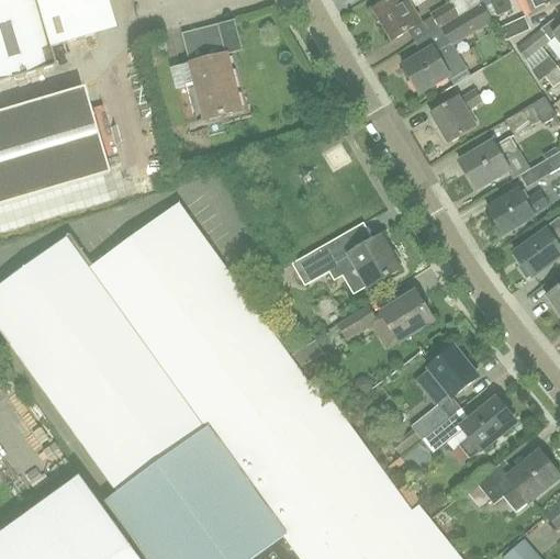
[(0,201),(59,185),(105,171),(80,85),(34,98),(35,100),(0,110),(0,79),(53,65),(47,46),(33,0),(0,0),(0,201)]
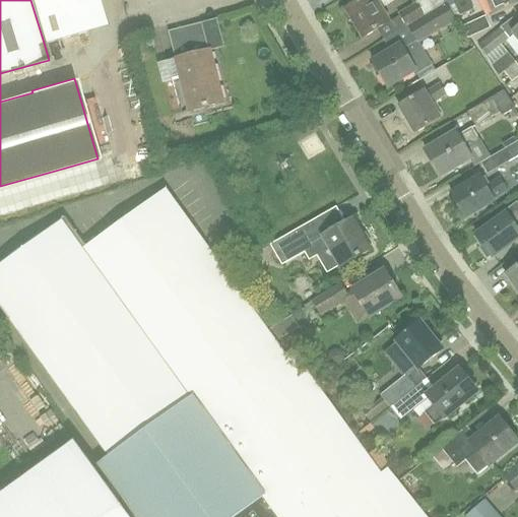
[(380,6),(390,0),(357,0),(345,7),(363,36),(388,20),(380,6)]
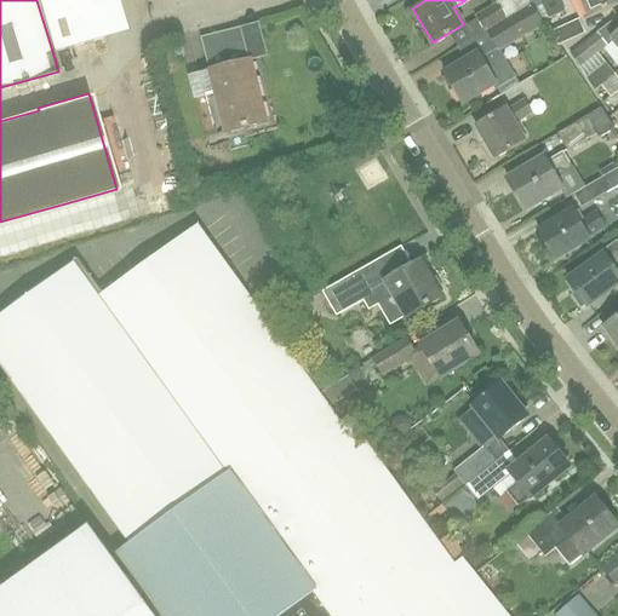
[(482,29),(530,1),(528,0),(493,0),(493,1),(473,12),(482,29)]
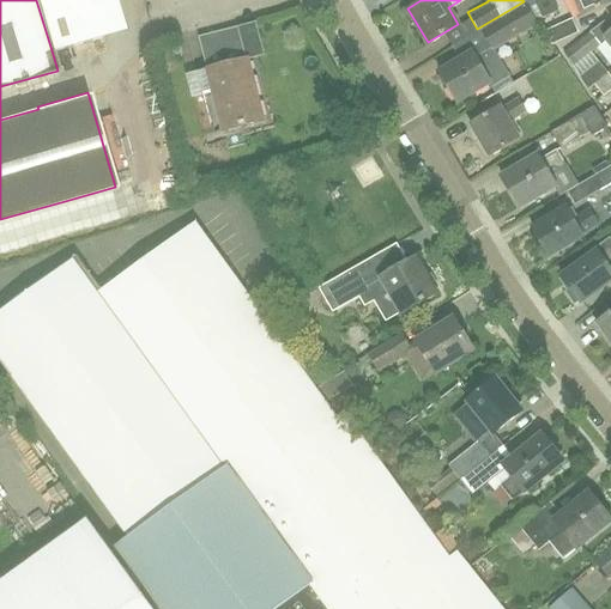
[(557,8),(554,0),(540,0),(536,2),(542,16),(557,8)]
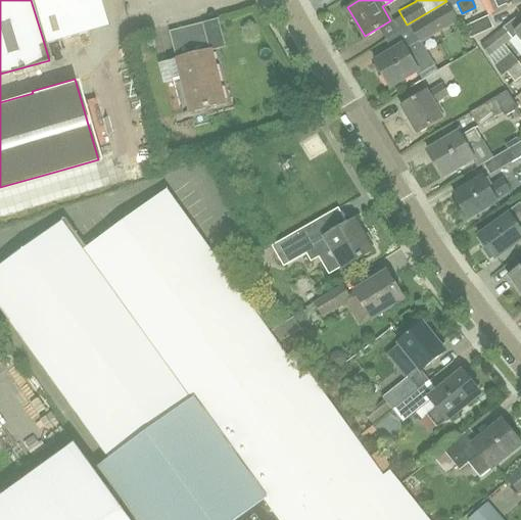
[(488,0),(495,13),(520,1),(520,0),(488,0)]
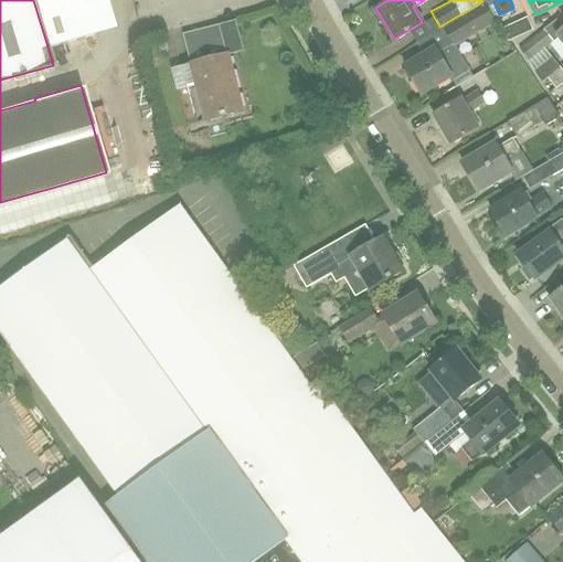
[(491,17),(482,1),(439,27),(447,41),(471,25),(474,28),(491,17)]
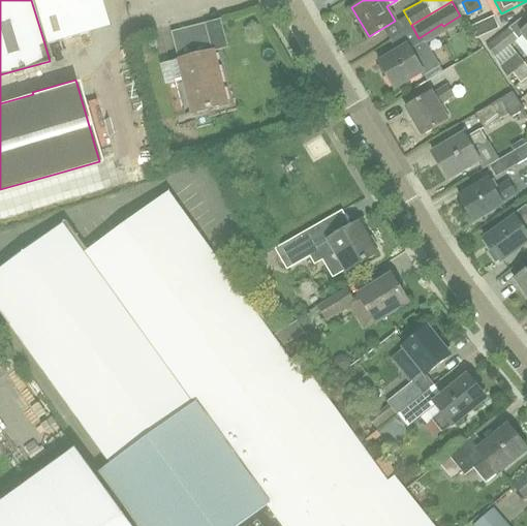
[(474,37),(497,27),(492,14),(469,25),(474,37)]
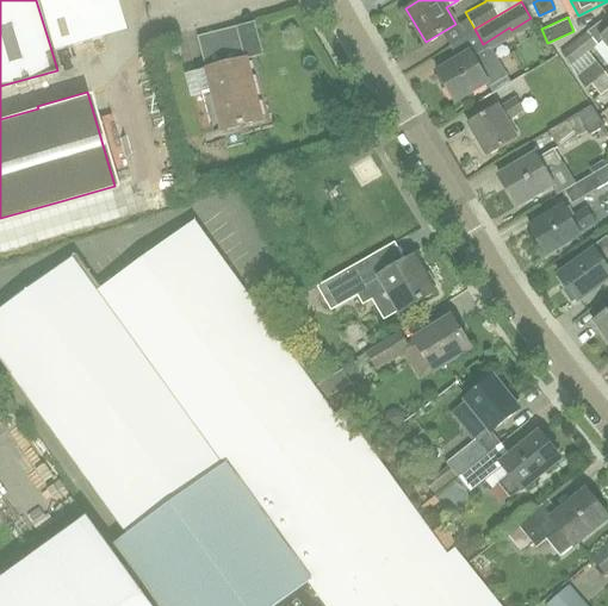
[(227,62),(217,29),(196,35),(205,68),(227,62)]
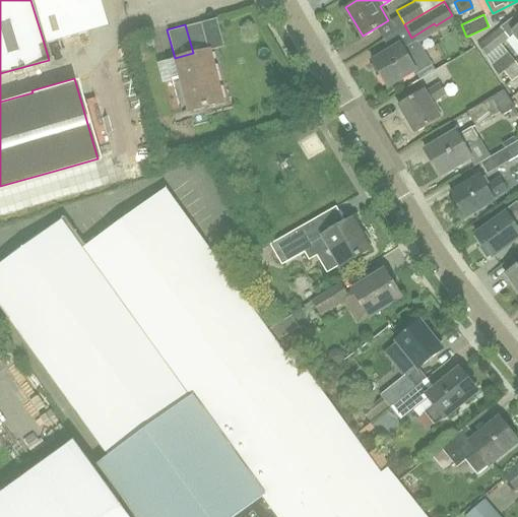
[(488,51),(507,37),(500,26),(480,41),(488,51)]
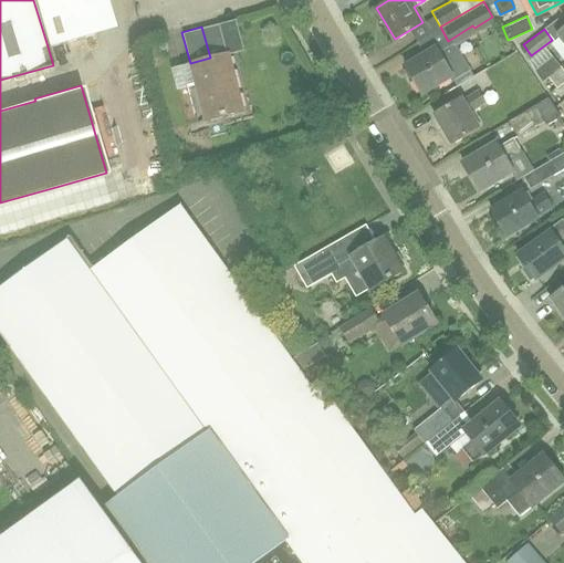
[(452,79),(469,69),(453,42),(438,52),(435,47),(405,65),(421,93),(450,75),(452,79)]
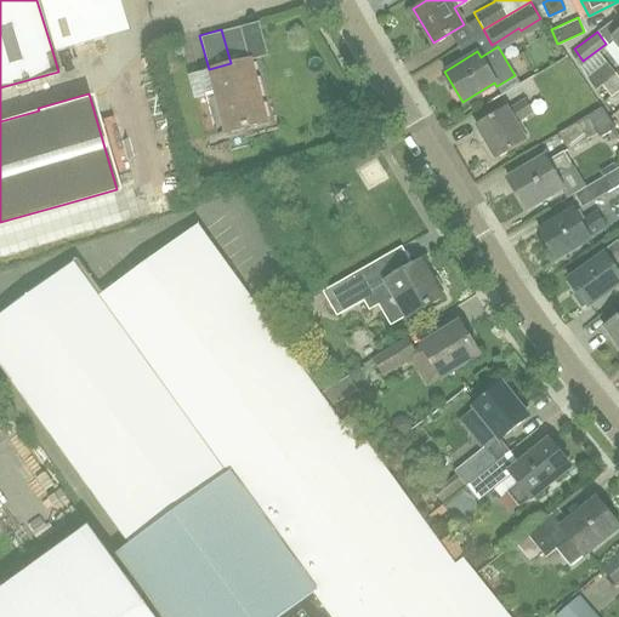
[(250,57),(231,63),(209,69),(189,74),(196,96),(215,91),(226,130),(267,120),(250,57)]
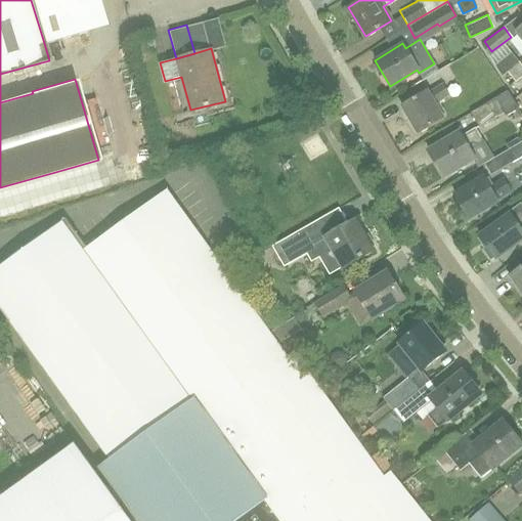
[(508,71),(519,61),(510,51),(493,64),(501,77),(508,71)]
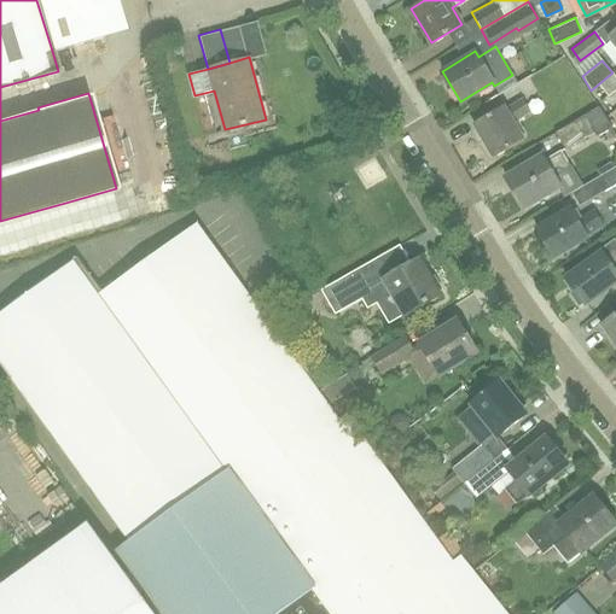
[(615,86),(615,77),(612,72),(599,83),(608,94),(615,86)]
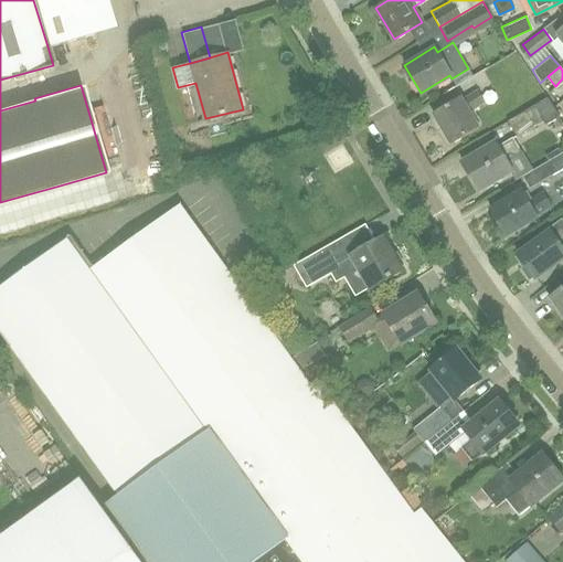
[(467,110),(482,102),(476,91),(460,99),(459,98),(433,114),(450,142),(477,127),(467,110)]
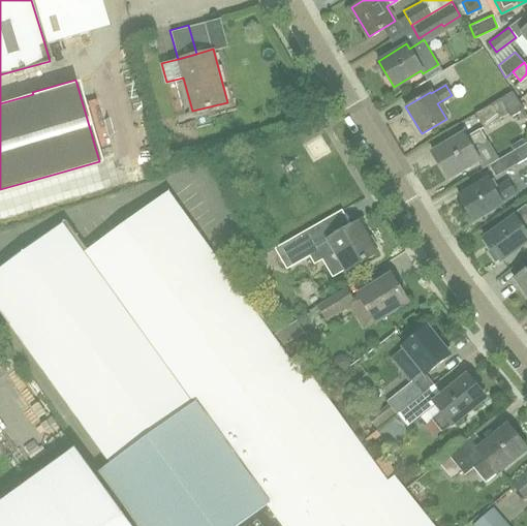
[(523,109),(510,90),(474,113),(483,127),(506,113),(509,116),(523,109)]
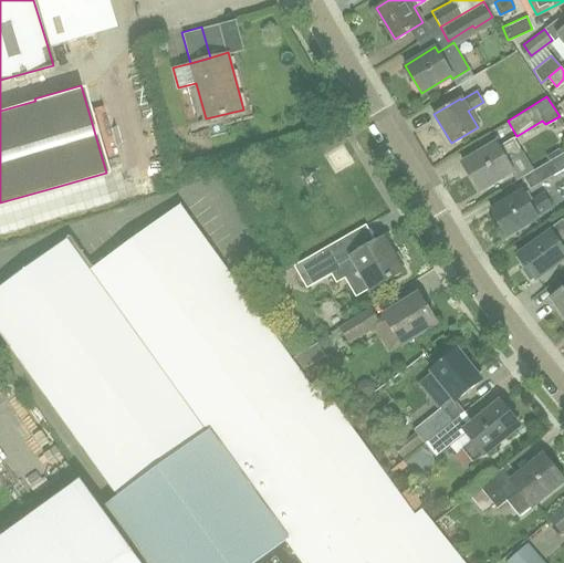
[(505,160),(520,152),(512,137),(497,146),(494,143),(462,163),(479,190),(512,170),(505,160)]
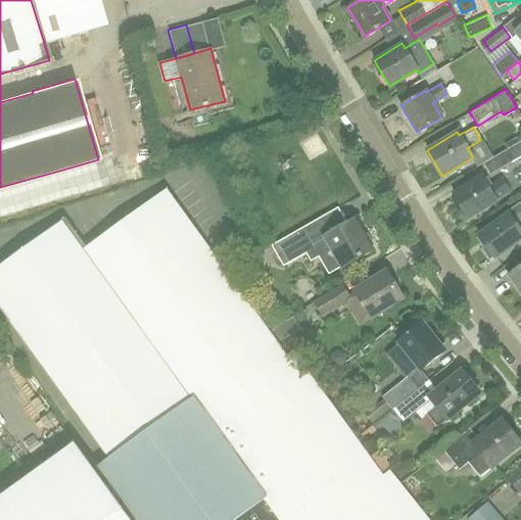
[(509,161),(520,153),(520,139),(503,150),(509,161)]
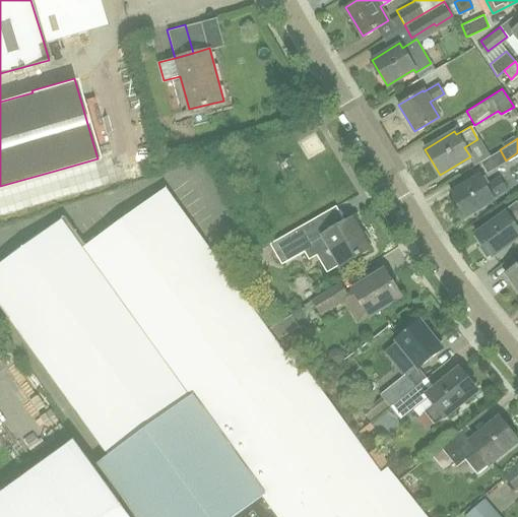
[(491,196),(505,188),(499,178),(484,186),(479,176),(450,193),(463,215),(493,198),(491,196)]
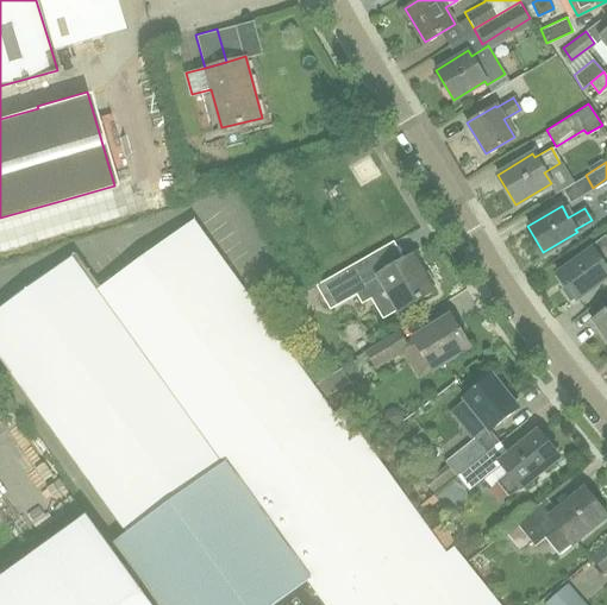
[(499,604),(452,548),(454,547),(444,535),(442,534),(429,518),(424,523),(342,409),(335,414),(196,220),(102,287),(77,252),(0,307),(0,352),(129,533),(114,542),(129,561),(124,565),(88,515),(0,578),(0,604),(152,604),(138,584),(143,581),(160,604),(499,604)]
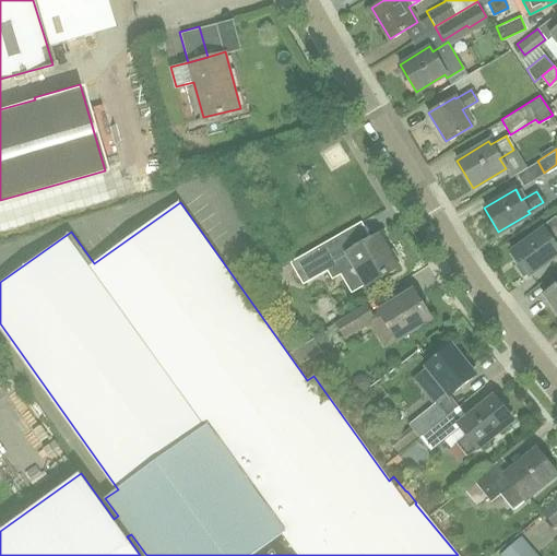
[(556,253),(556,247),(555,244),(556,241),(556,217),(555,215),(540,226),(542,228),(511,251),(518,261),(513,264),(522,275),(526,272),(528,274),(556,253)]
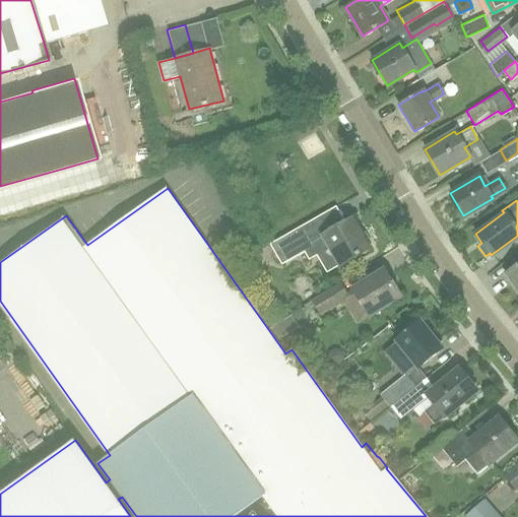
[(324,239),(339,265),(369,248),(368,245),(370,241),(365,231),(360,231),(351,217),(329,231),(319,213),(269,243),(281,264),(324,239)]
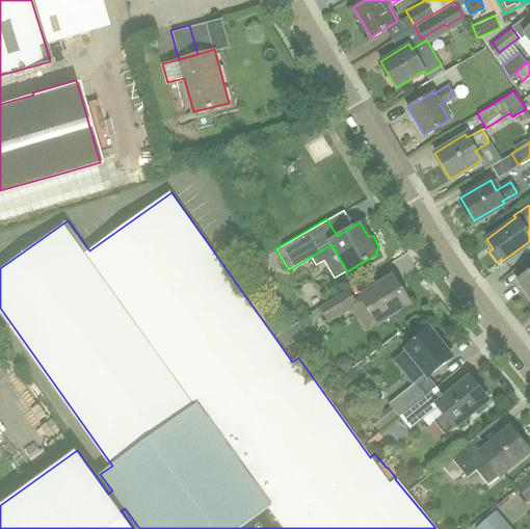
[(529,268),(517,280),(529,297),(529,268)]
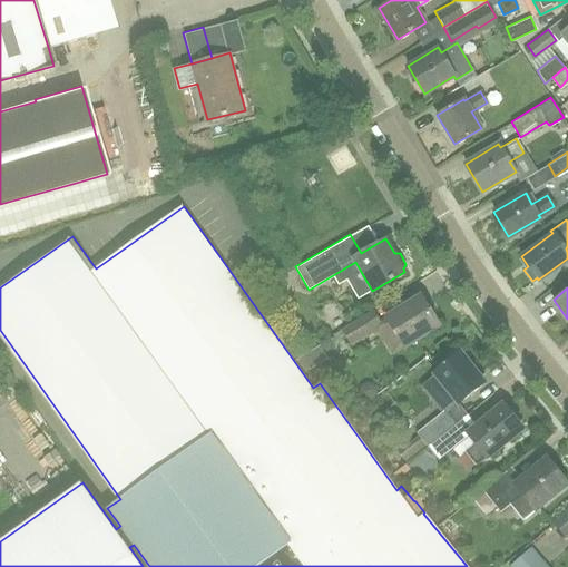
[(387,316),(404,345),(439,324),(421,295),(387,316)]
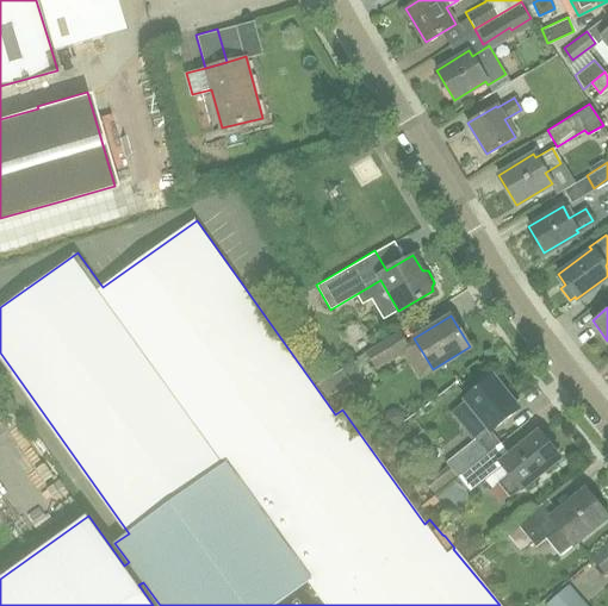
[(407,345),(405,343),(397,330),(364,350),(373,366),(401,349),(407,345)]
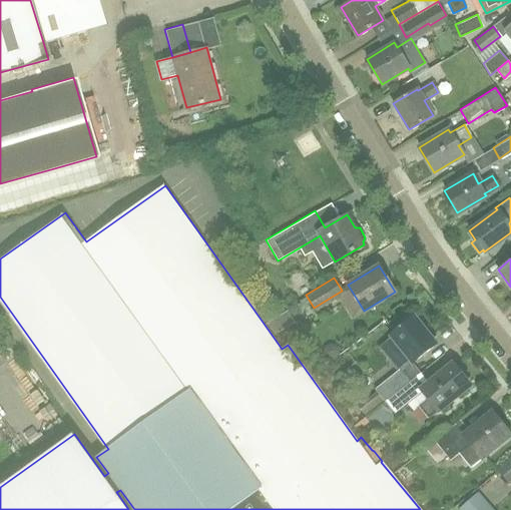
[(410,380),(402,370),(435,343),(414,317),(390,336),(400,348),(387,358),(397,370),(374,388),(384,401),(410,380)]
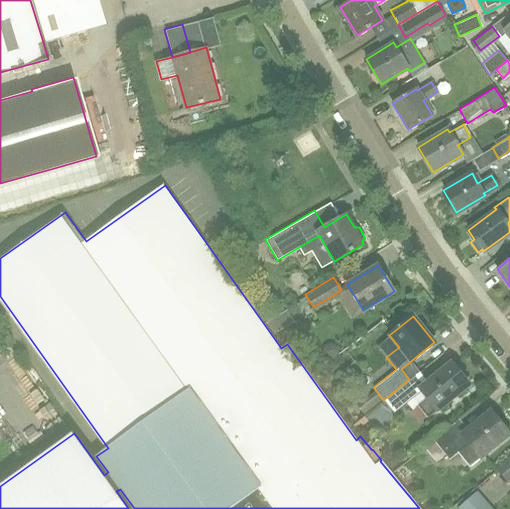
[(438,409),(469,384),(451,362),(420,388),(438,409)]
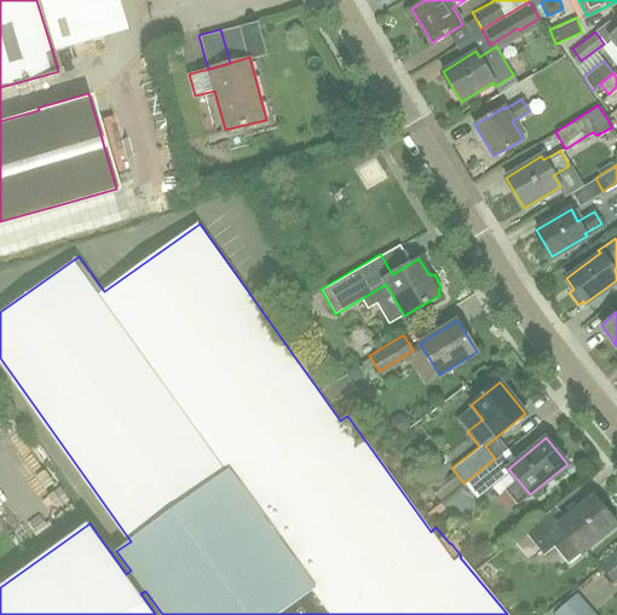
[(495,458),(463,483),(476,498),(507,473),(495,458)]
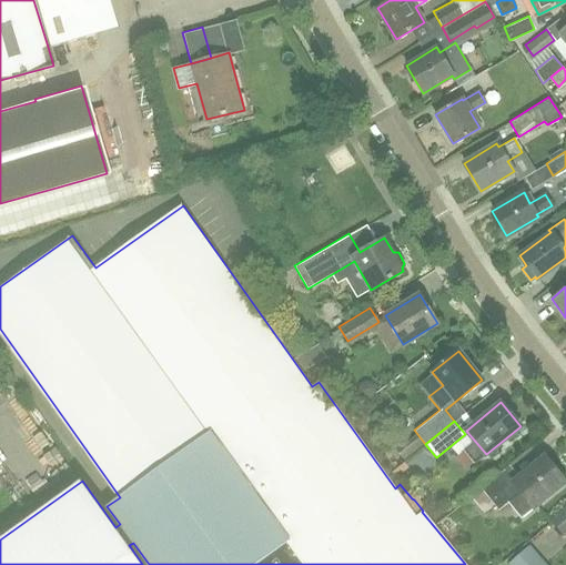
[(521,491),(534,506),(565,481),(544,455),(508,484),(499,472),(468,496),(483,514),(495,505),(497,508),(521,491)]
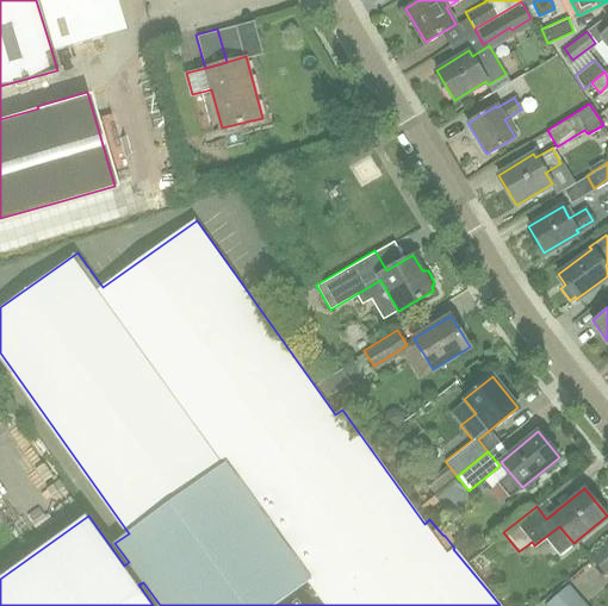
[(606,573),(607,570),(607,541),(590,557),(606,573)]
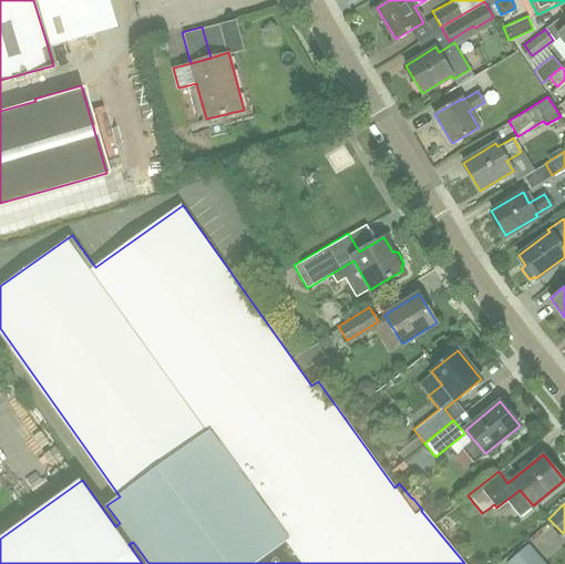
[(550,563),(532,545),(513,563),(550,563)]
